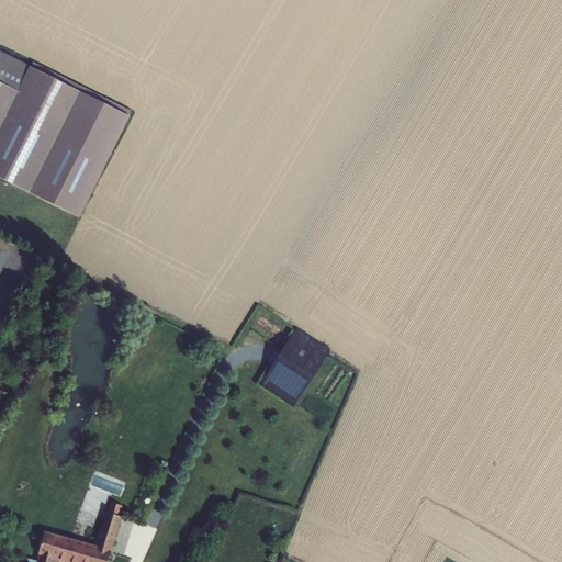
[(0,81),(19,91),(0,127),(0,178),(30,192),(80,91),(0,51),(0,81)]
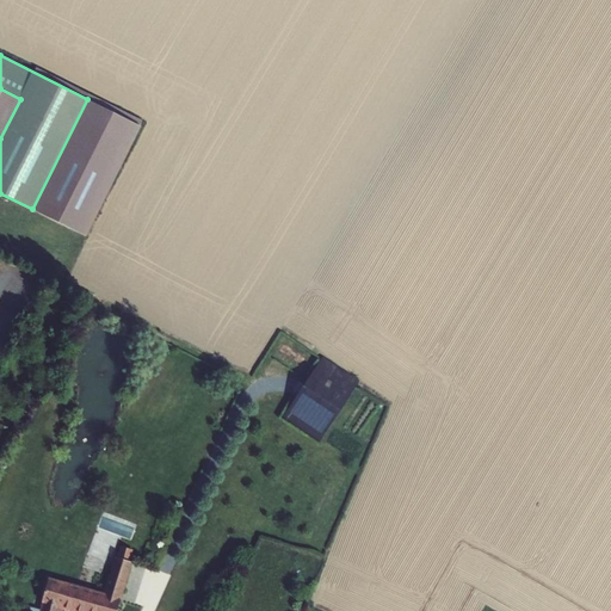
[(37,66),(35,71),(74,91),(76,85),(37,66)]
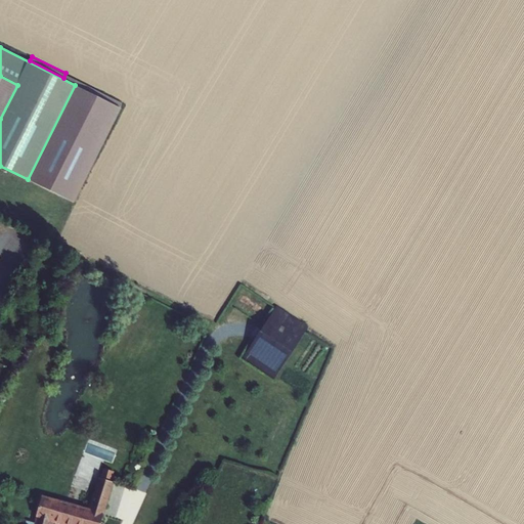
[(0,119),(17,85),(0,76),(0,119)]
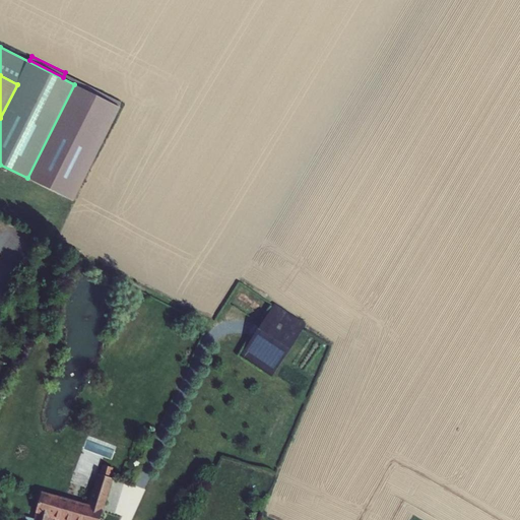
[(74,84),(27,178),(74,202),(121,108),(74,84)]
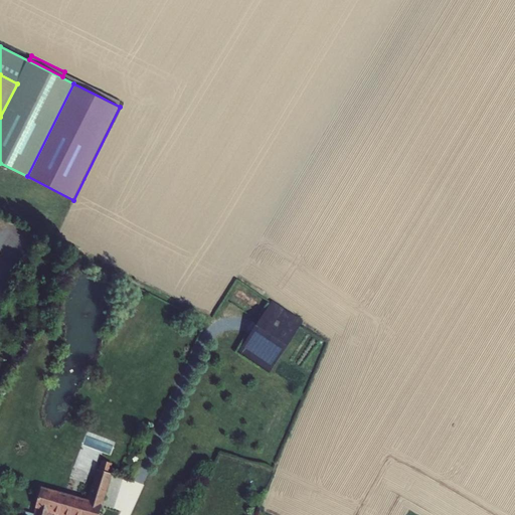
[(255,324),(237,352),(269,372),(292,339),(306,349),(318,333),(302,322),(303,321),(272,301),(270,303),(262,298),(248,319),(255,324)]
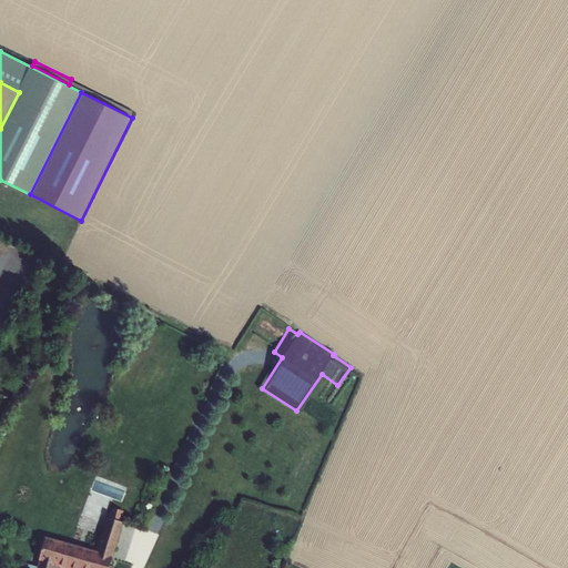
[(57,567),(59,567),(108,567),(112,557),(113,558),(123,524),(105,518),(101,535),(88,531),(83,548),(46,537),(38,560),(39,561),(37,567),(57,567)]
